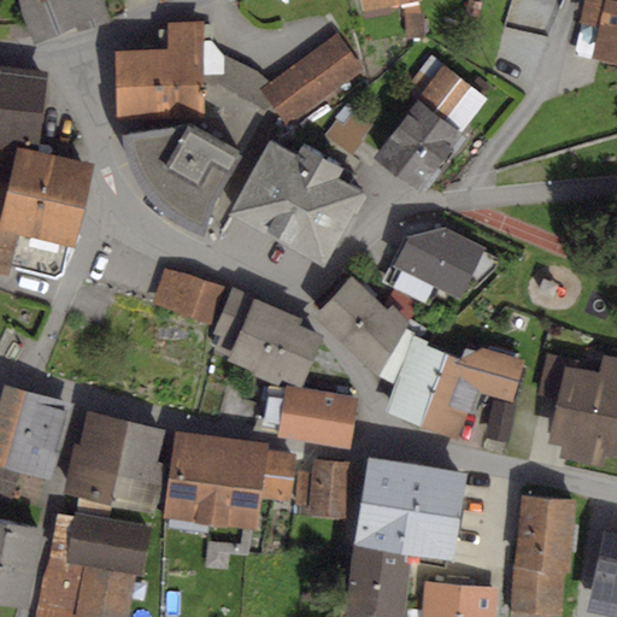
[(18,0),(21,9),(33,43),(76,25),(78,33),(111,21),(103,0),(18,0)]
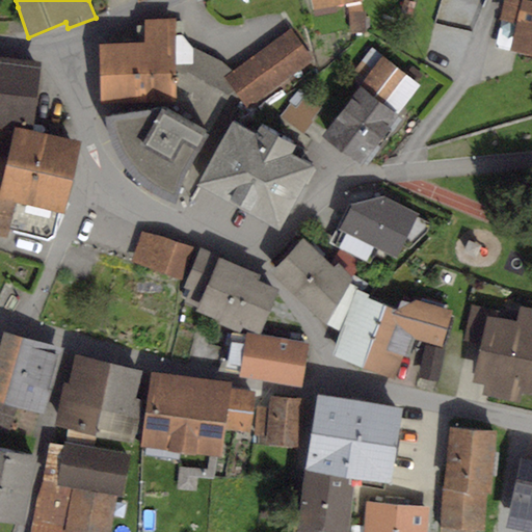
[(311,0),(313,9),(364,0),(311,0)]
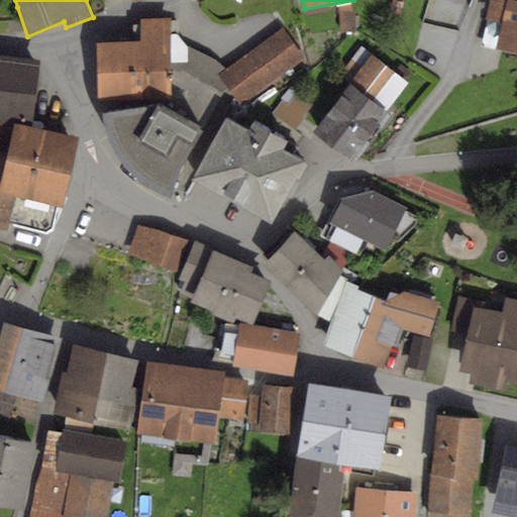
[(516,1),(510,0),(491,0),(481,45),(516,54),(516,1)]
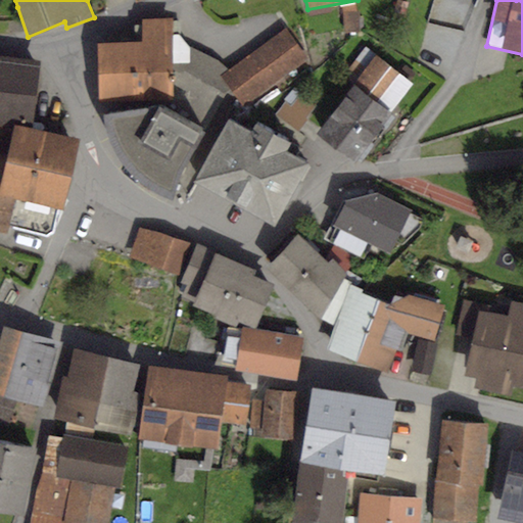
[(342,5),(342,33),(359,32),(359,12),(357,12),(357,5),(342,5)]
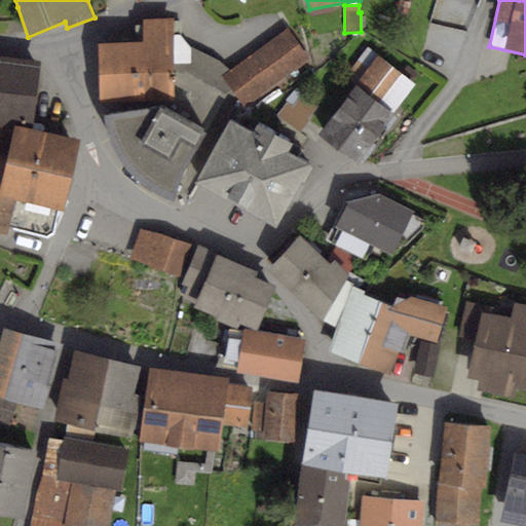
[(144,41),(99,43),(101,101),(104,101),(112,101),(176,98),(175,72),(173,35),(181,34),(181,21),(174,21),(174,17),(143,19),(144,41)]
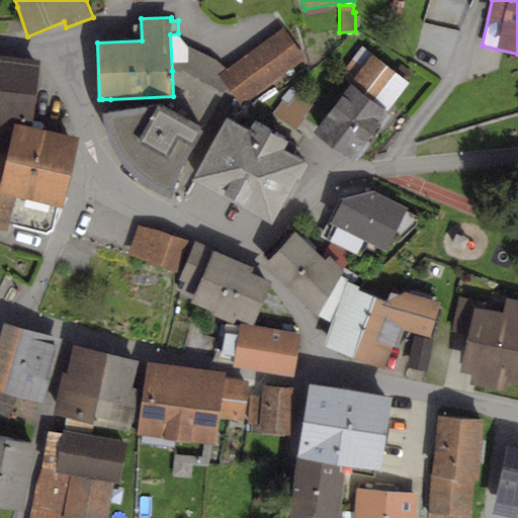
[(225,69),(218,73),(229,88),(240,105),(306,59),(282,27),(225,69)]
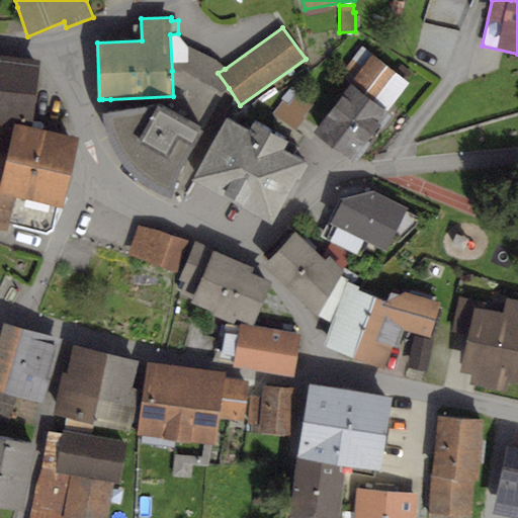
[(187,46),(178,33),(170,34),(172,71),(185,70),(223,92),(229,88),(218,73),(225,69),(217,61),(187,46)]
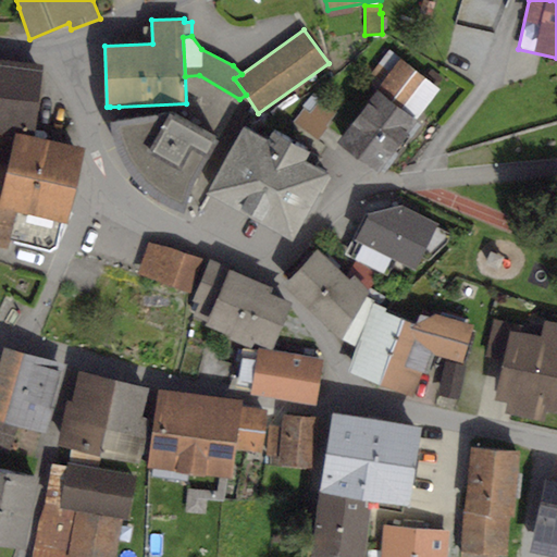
[(425,78),(388,51),(370,75),(381,83),(335,143),(376,174),(441,89),(436,86),(443,78),(432,70),(425,78)]
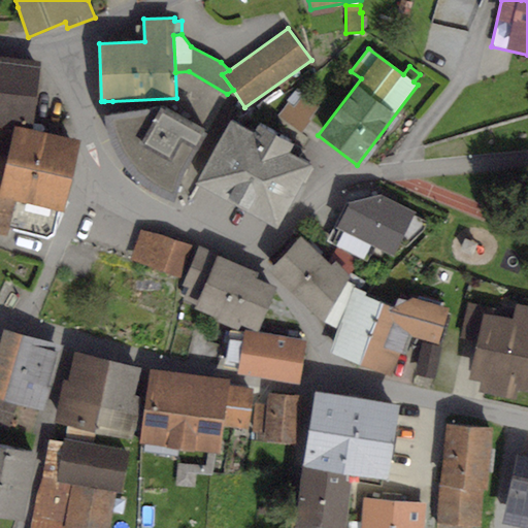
[(42,62),(0,57),(0,136),(11,139),(14,128),(32,131),(42,62)]
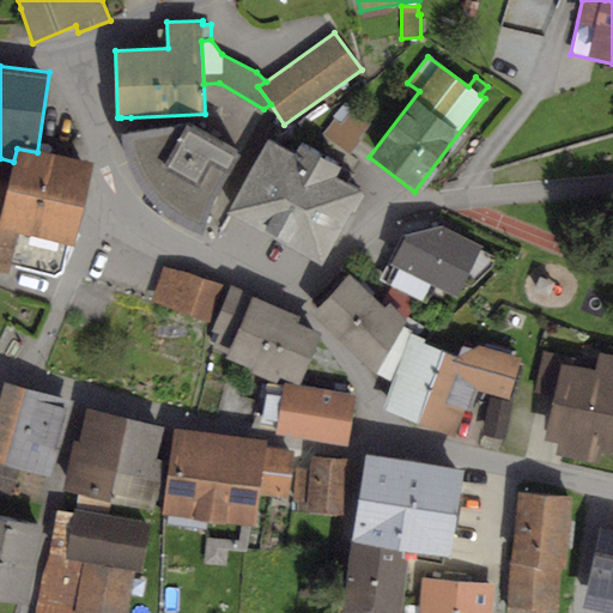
[(132,132),(122,133),(125,149),(129,162),(135,177),(145,193),(157,206),(171,219),(188,229),(202,235),(214,200),(263,109),(219,83),(204,84),(205,114),(131,117),(132,132)]
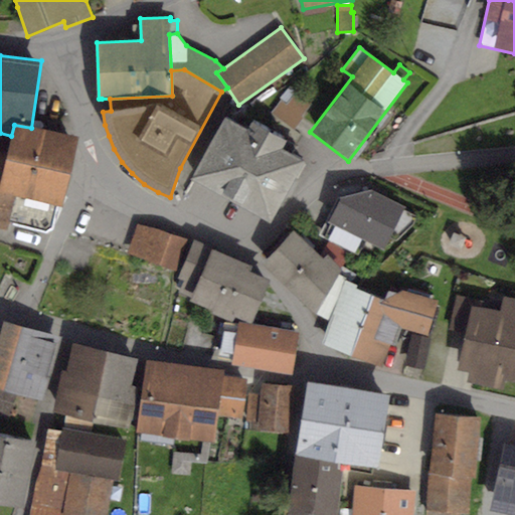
[(280,100),(271,113),(295,129),(303,118),(301,116),(312,102),(297,91),(287,105),(280,100)]
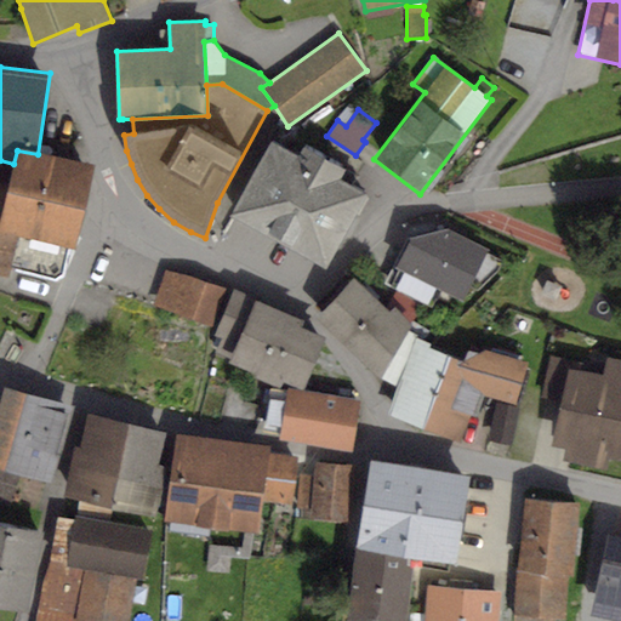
[(123,119),(124,135),(134,134),(132,119),(123,119)]
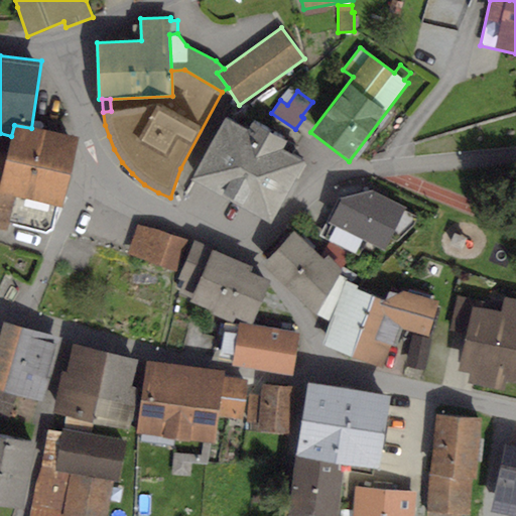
[(248,130),(226,117),(191,178),(271,222),(304,160),(283,148),(287,141),(252,122),(248,130)]
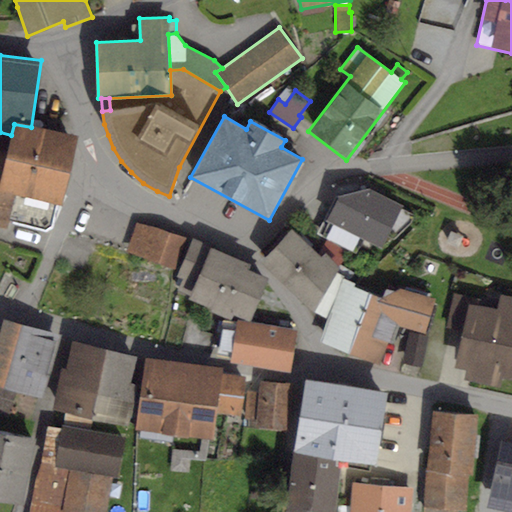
[(11,139),(0,136),(0,226),(7,228),(9,222),(46,232),(53,227),(59,204),(62,205),(77,136),(31,127),(14,124),(11,135),(11,139)]
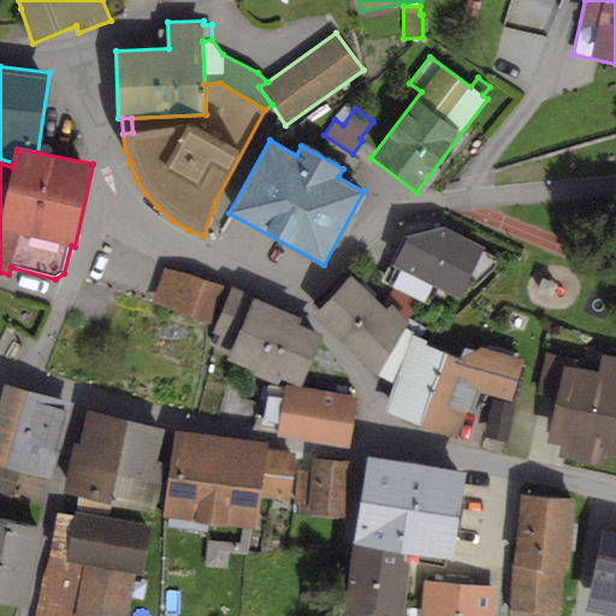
[(444,226),(403,237),(383,280),(427,301),(436,285),(458,296),(465,283),(475,286),(495,270),(499,259),(484,250),(486,247),(444,226)]
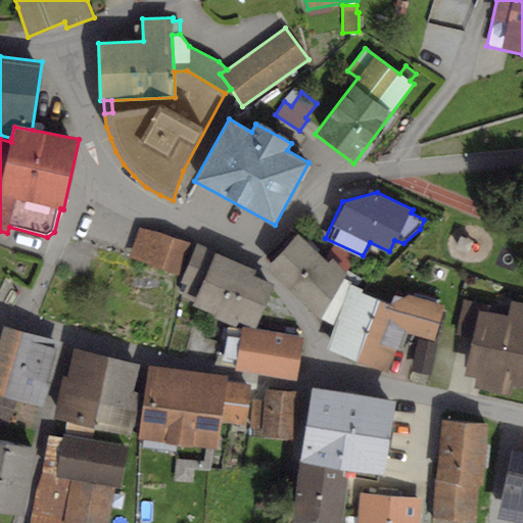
[(189,244),(139,228),(129,257),(179,274),(189,244)]
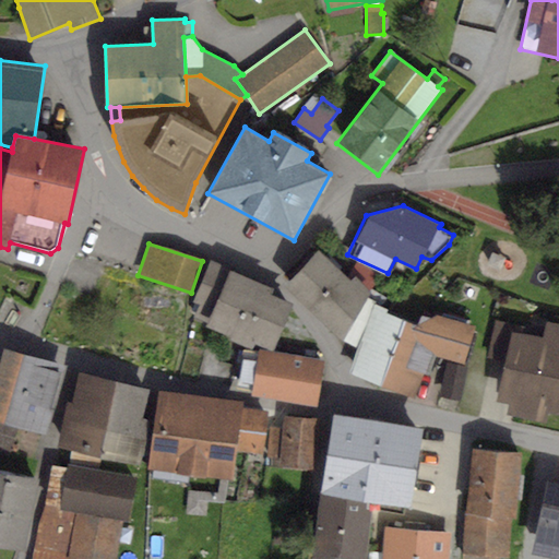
[(319,250),(284,287),(343,341),(368,297),(370,293),(368,292),(379,276),(357,263),(347,277),(319,250)]
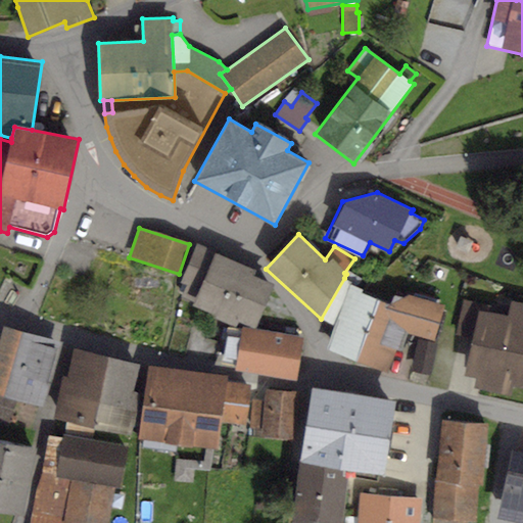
[(258,270),(197,243),(180,282),(186,285),(181,296),(194,302),(193,304),(216,315),(215,318),(234,326),(237,320),(256,328),(276,283),(256,275),(258,270)]
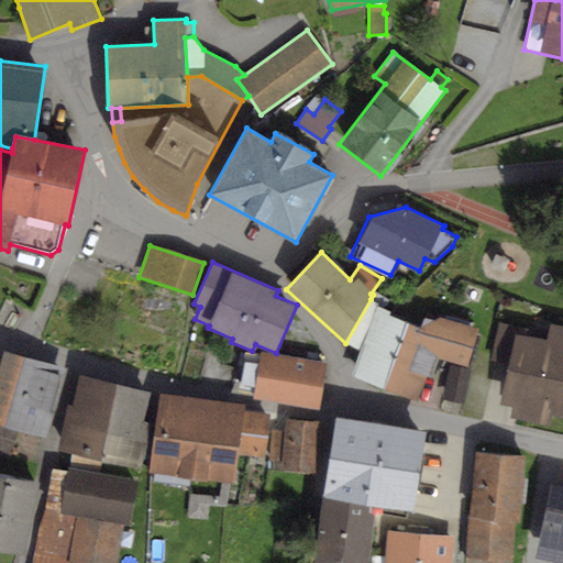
[(387,387),(409,323),(389,316),(392,312),(378,307),(378,302),(371,299),(345,343),(359,352),(352,374),(387,387)]
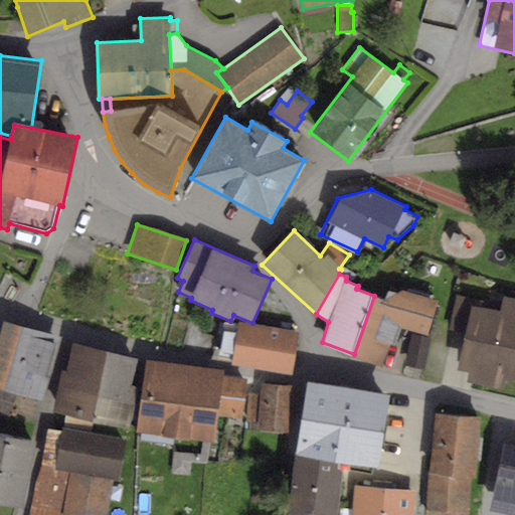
[(385,300),(374,296),(354,354),(379,363),(388,338),(394,340),(400,322),(425,331),(436,303),(400,291),(396,293),(389,290),(385,300)]
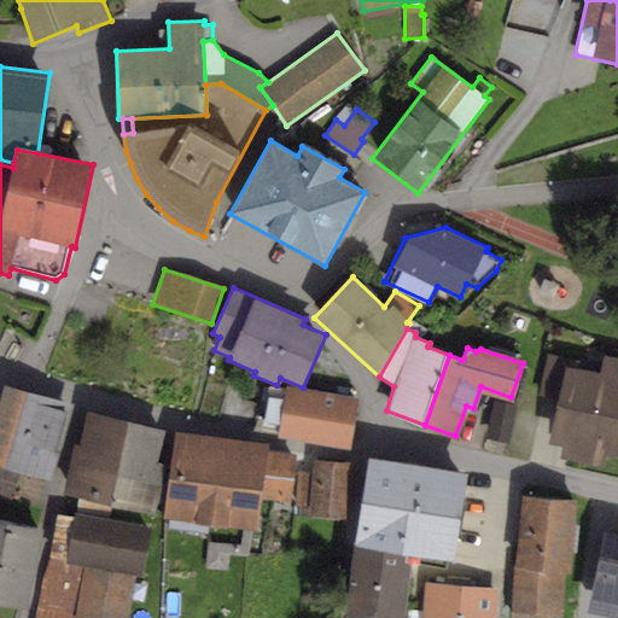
[(600,373),(577,368),(579,361),(548,355),(540,394),(560,398),(551,443),(563,445),(560,459),(605,468),(606,459),(617,460),(617,359),(604,356),(600,373)]
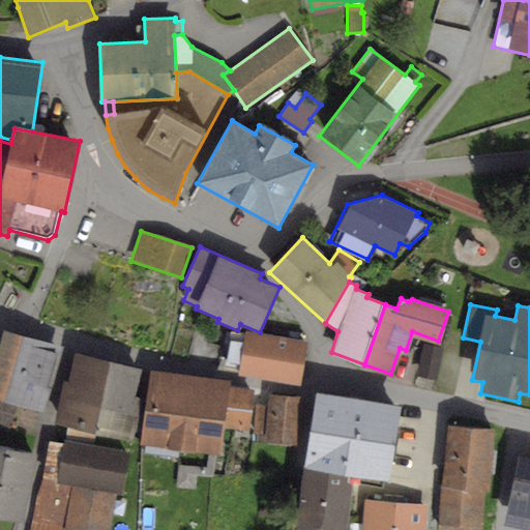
[(62,347),(3,330),(0,342),(0,399),(18,405),(42,412),(62,347)]
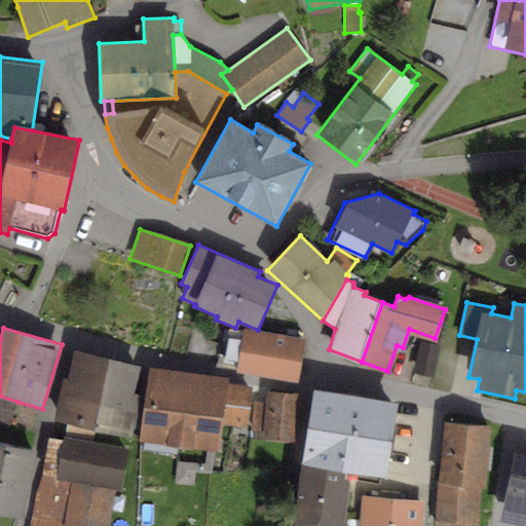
[(305,339),(243,329),(236,372),(298,382),(305,339)]
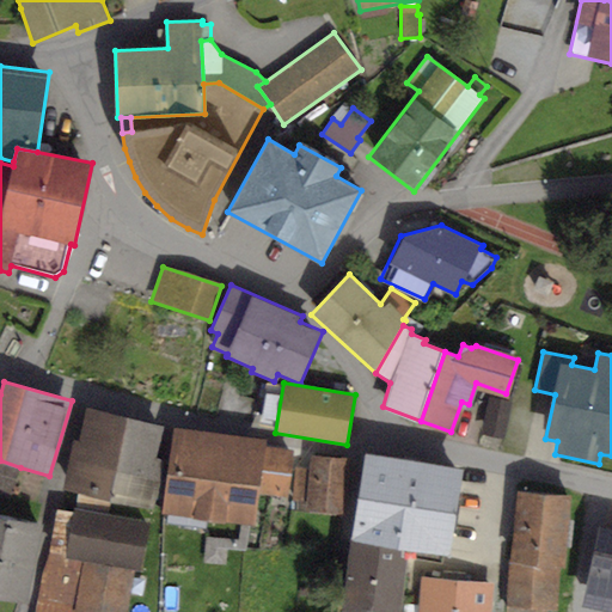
[(262,420),(274,422),(281,391),(269,387),(262,420)]
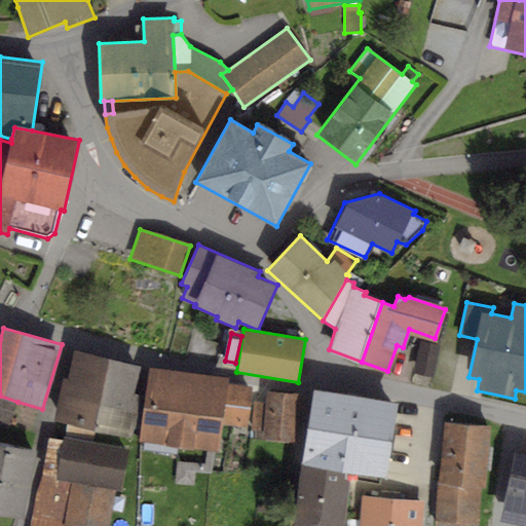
[(440,345),(420,341),(413,373),(434,377),(440,345)]
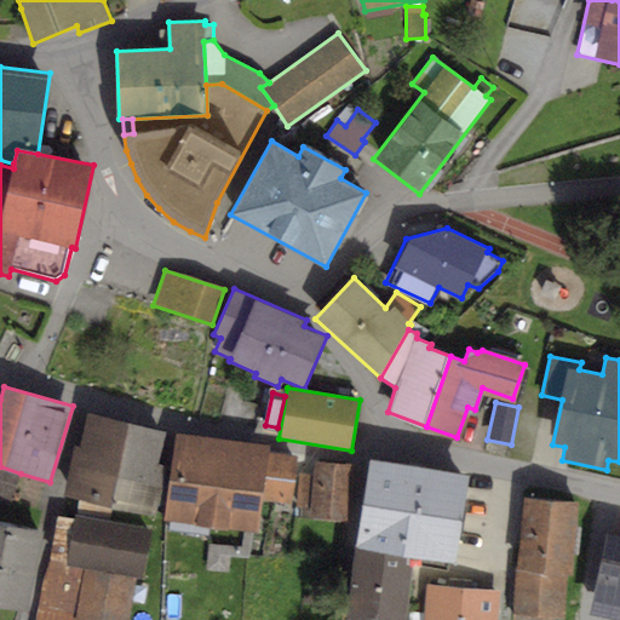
[(166,431),(89,414),(81,448),(75,447),(64,495),(78,498),(113,506),(155,516),(166,465),(159,464),(166,431)]
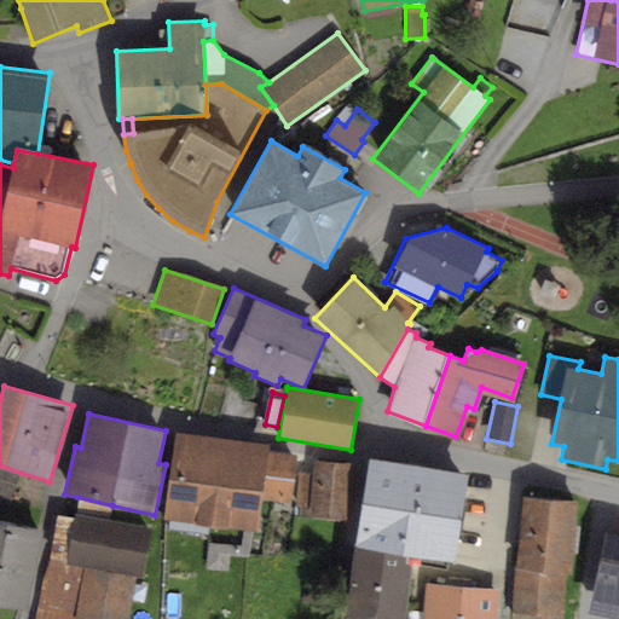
[(270,444),(178,433),(167,520),(243,528),(253,530),(256,531),(260,498),(290,502),(296,455),(268,451),(270,444)]
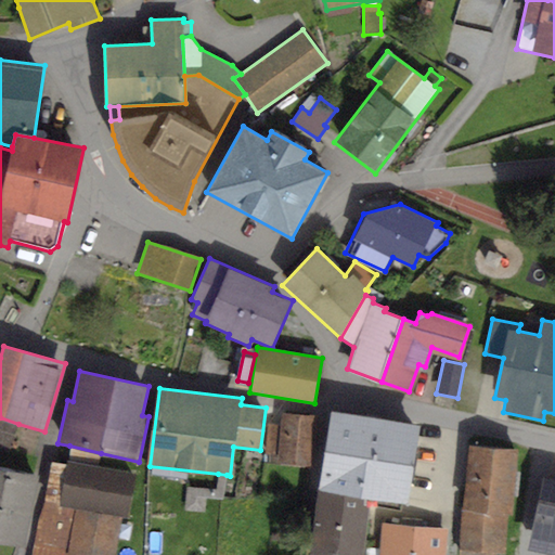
[(319,415),(282,411),(280,426),(269,425),(266,454),(278,455),(276,464),(313,468),(319,415)]
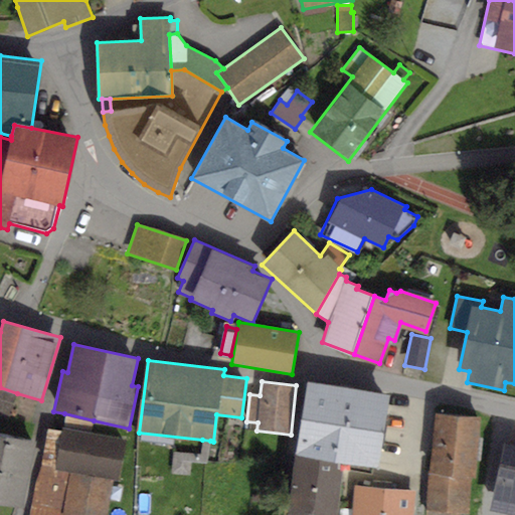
[(391,395),(308,382),(297,455),(338,462),(379,468),(391,395)]
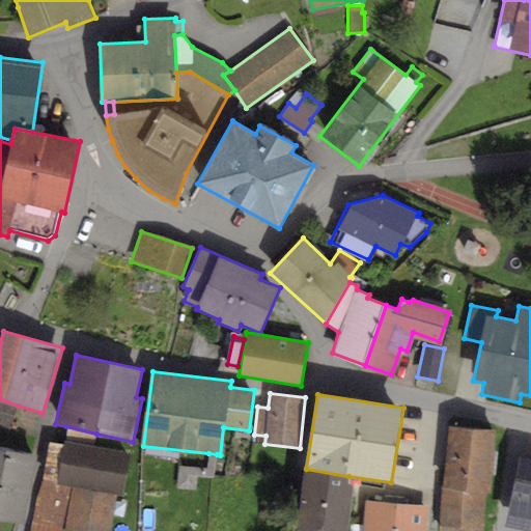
[(18,406),(0,399),(0,438),(8,441),(18,406)]
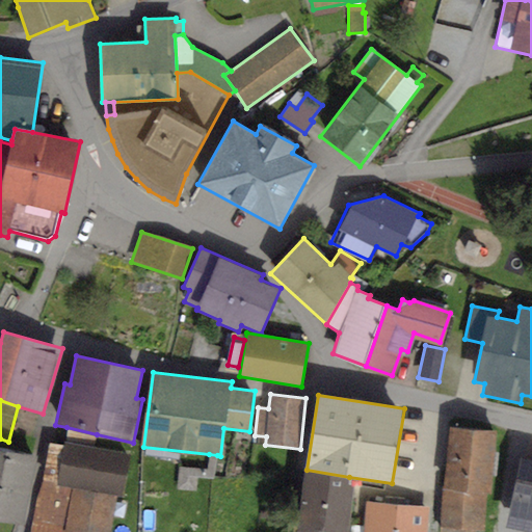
[(498,430),(450,426),(445,488),(443,487),(440,528),(485,531),(488,495),(493,495),(498,430)]
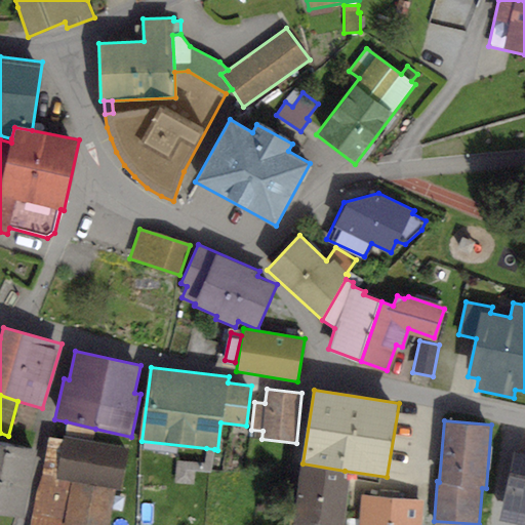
[(95,429),(66,421),(66,435),(92,440),(95,429)]
